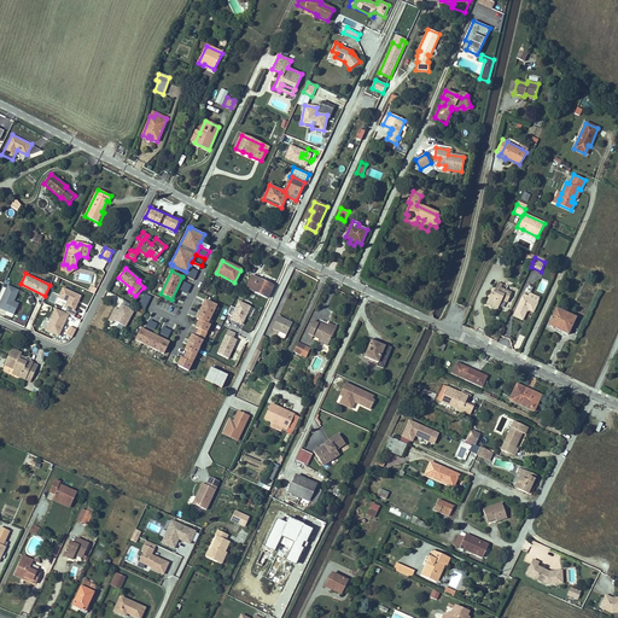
[(273,286),(252,277),(246,287),(267,298),(273,286)]
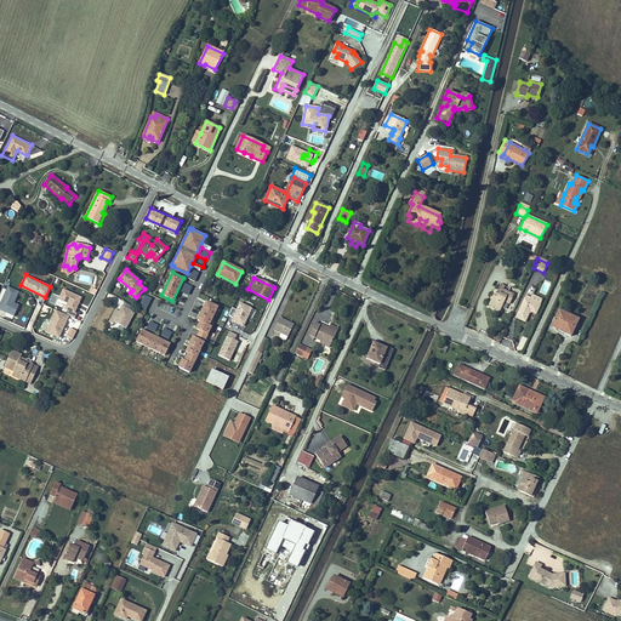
[(540,291),(546,294),(552,283),(545,279),(540,291)]
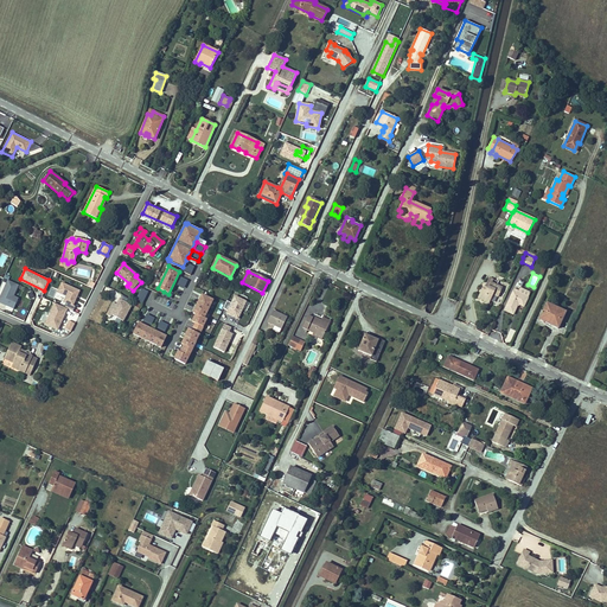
[(189,280),(179,276),(176,285),(184,288),(189,280)]
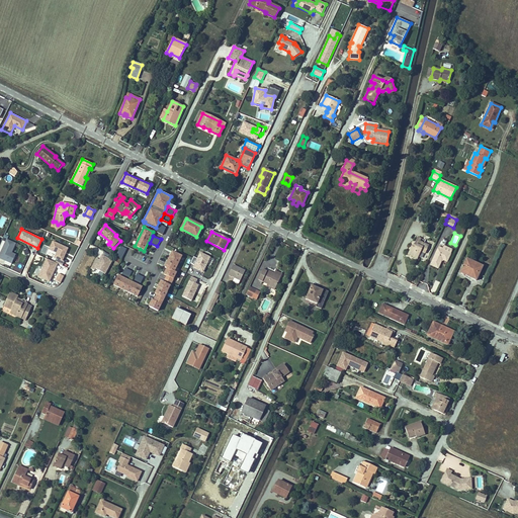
[(421,239),(417,237),(414,245),(416,246),(414,248),(411,247),(408,254),(418,259),(421,252),(425,254),(429,246),(420,242),(421,239)]
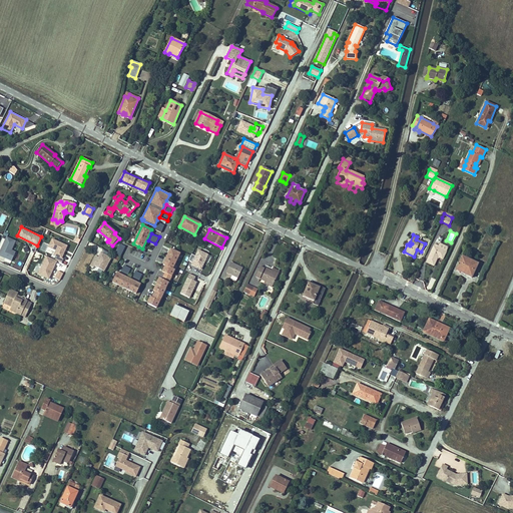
[(15,240),(6,236),(0,250),(0,255),(11,261),(15,252),(11,250),(15,240)]
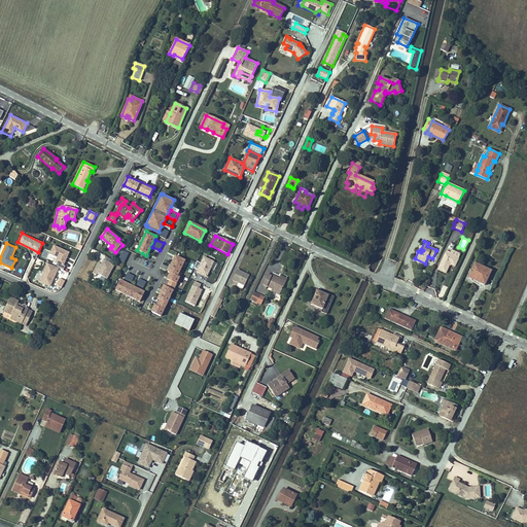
[(58,268),(63,271),(65,266),(63,266),(69,252),(54,246),(50,253),(58,257),(56,262),(58,264),(57,268),(58,268)]
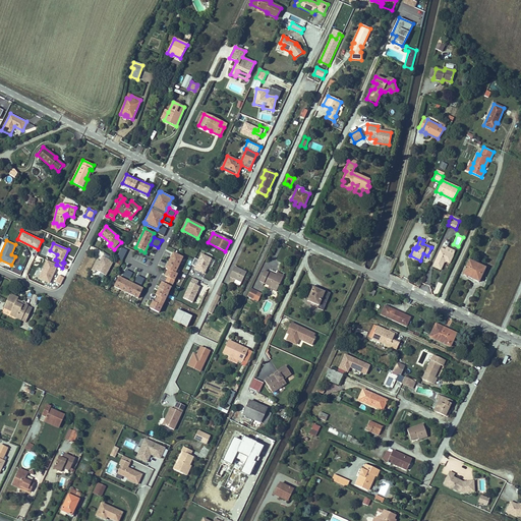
[(116,258),(122,261),(127,250),(122,247),(116,258)]
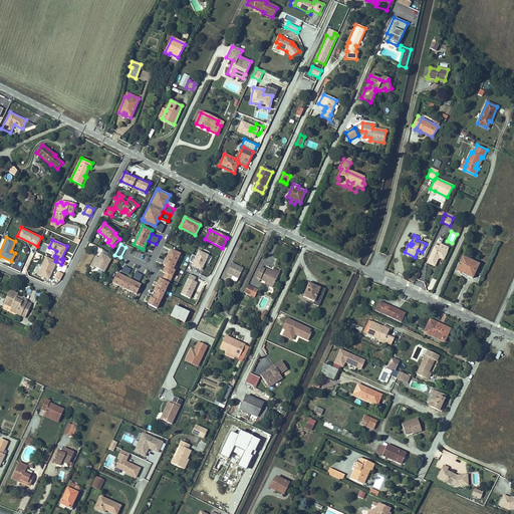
[(444,260),(449,248),(440,244),(438,248),(435,246),(427,263),(435,266),(439,257),(444,260)]
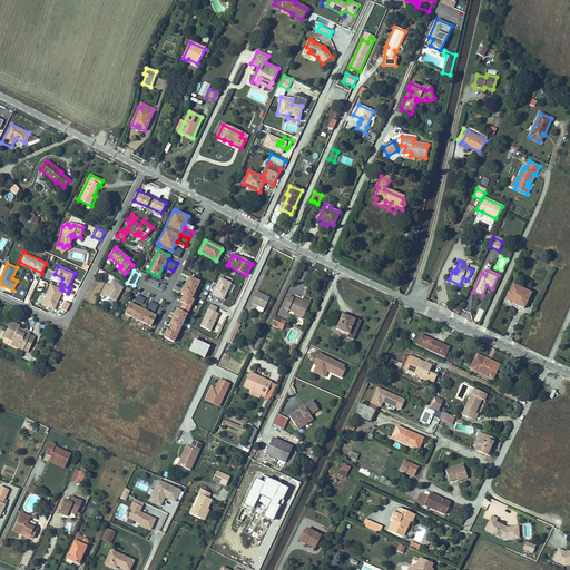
[(184,321),(194,300),(192,298),(199,282),(189,277),(182,294),(184,295),(180,302),(184,303),(180,311),(177,310),(170,323),(173,324),(169,331),(167,330),(164,337),(174,342),(184,321)]
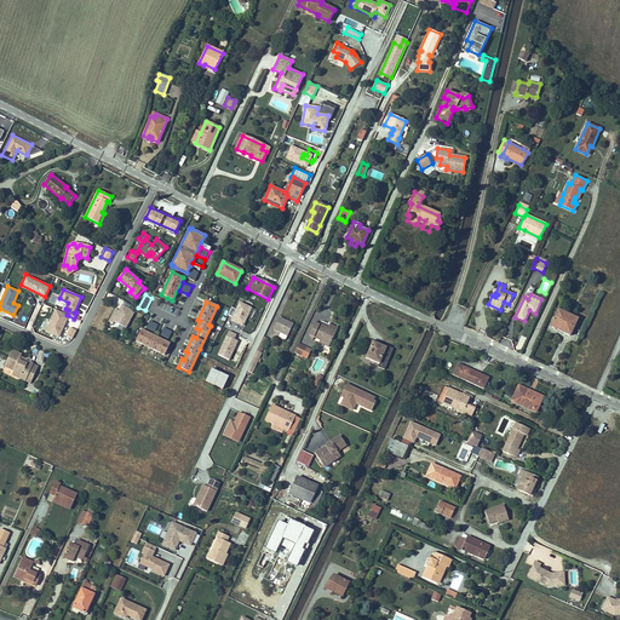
[(114,323),(115,321),(127,327),(135,310),(122,305),(120,310),(118,316),(113,314),(109,322),(114,323)]
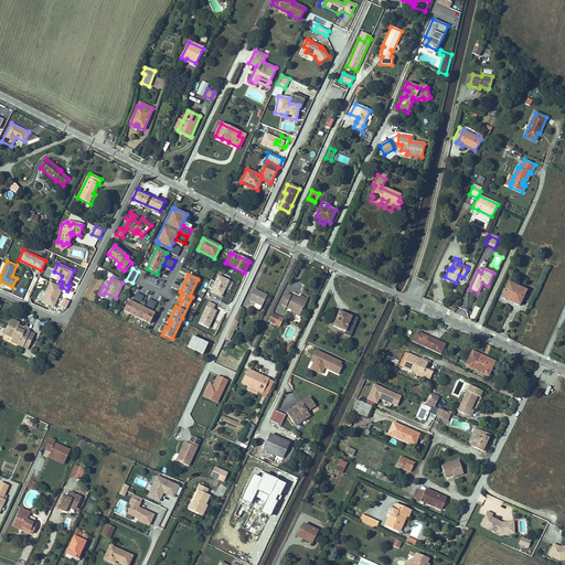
[(227,291),(230,286),(216,280),(214,285),(227,291)]
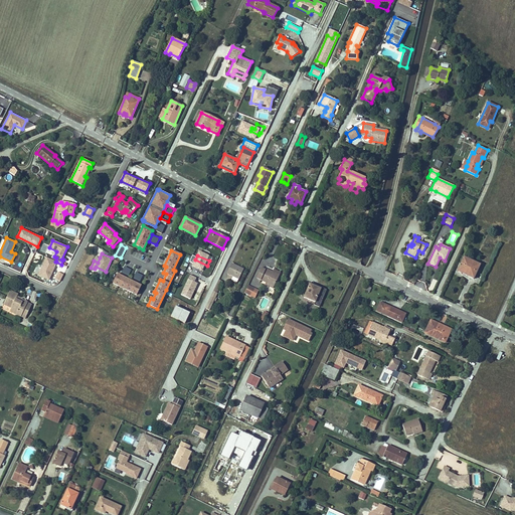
[(457,272),(474,279),(480,265),(464,256),(457,272)]
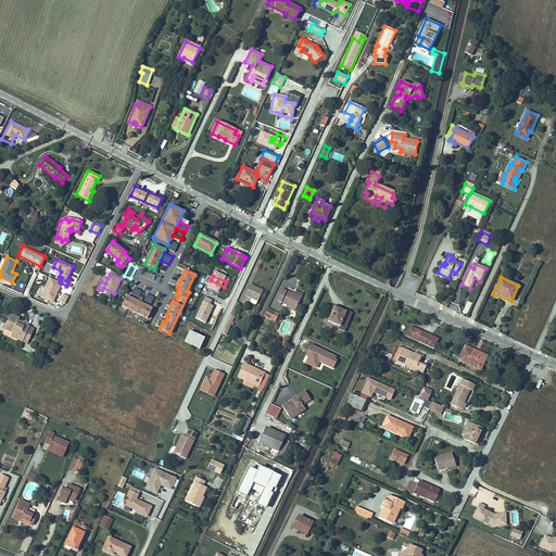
[(52,302),(61,282),(60,282),(50,278),(41,297),(52,302)]
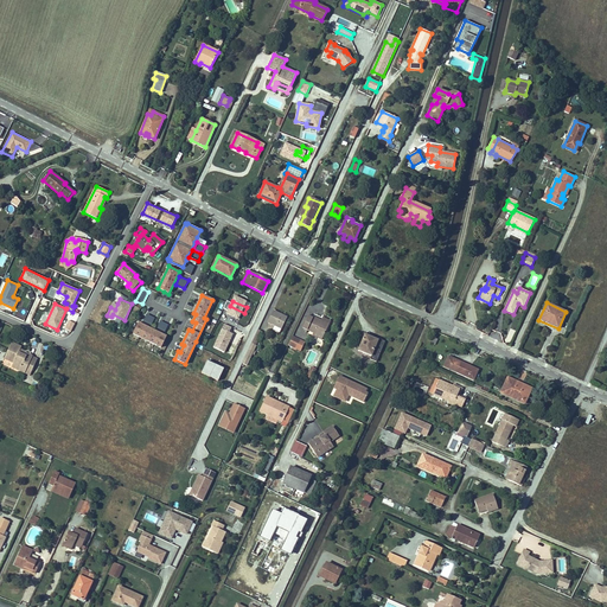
[(273,312),(268,321),(275,325),(272,330),(279,333),(286,318),(273,312)]
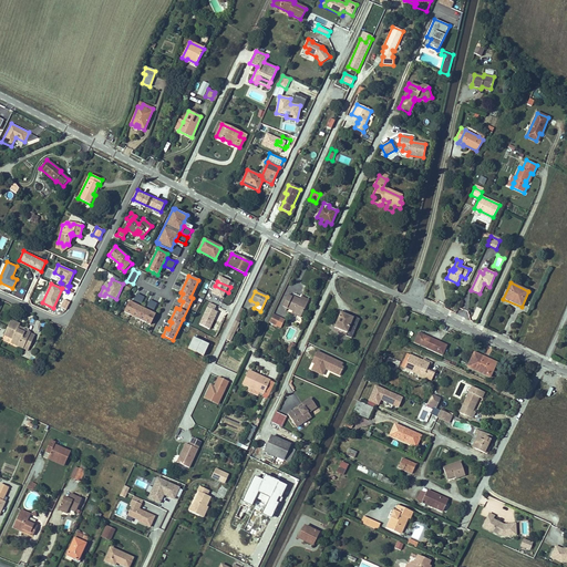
[(136,294),(133,301),(141,305),(144,297),(136,294)]
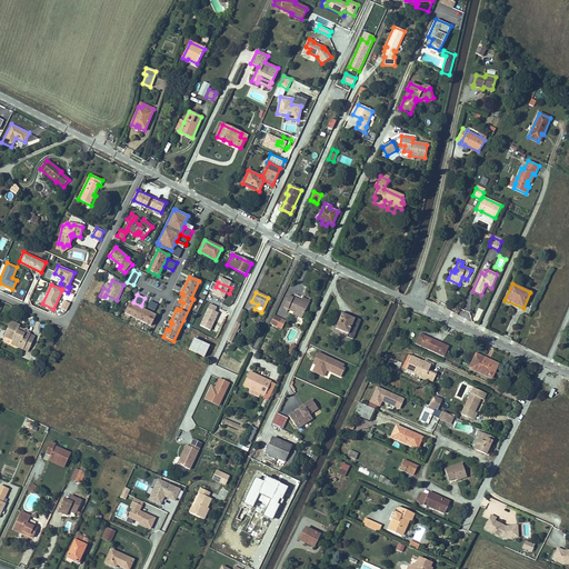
[(301,319),(309,301),(303,299),(302,301),(289,296),(283,307),(295,312),(292,315),(301,319)]
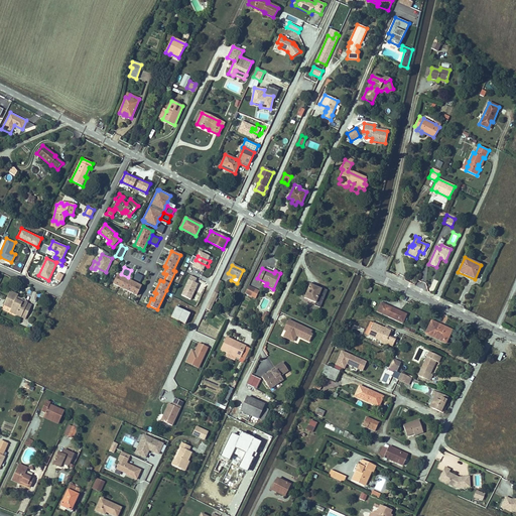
[(58,272),(54,279),(60,282),(63,274),(58,272)]
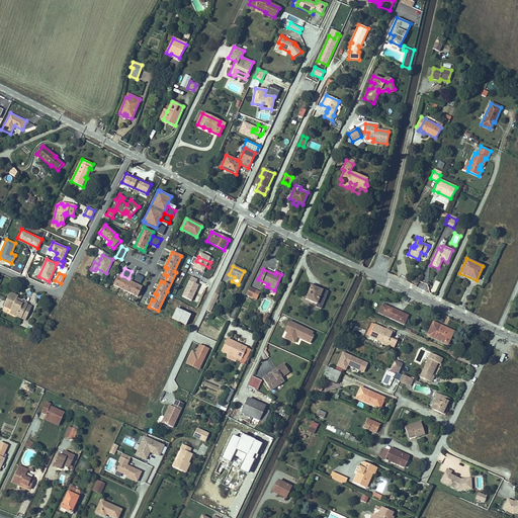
[(144,277),(137,273),(133,281),(140,284),(144,277)]
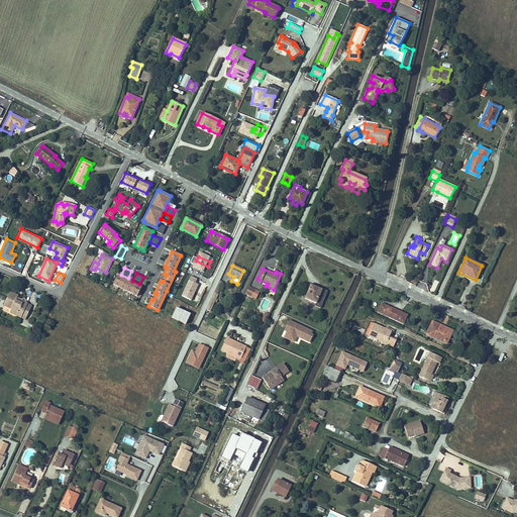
[(141,287),(117,275),(113,284),(137,296),(141,287)]
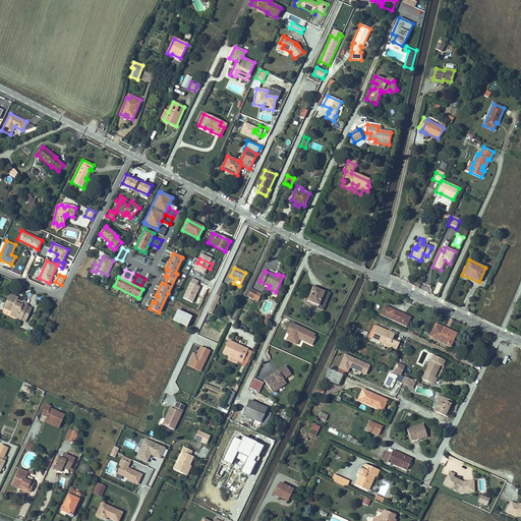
[(197,285),(199,281),(192,277),(183,298),(193,302),(200,286),(197,285)]
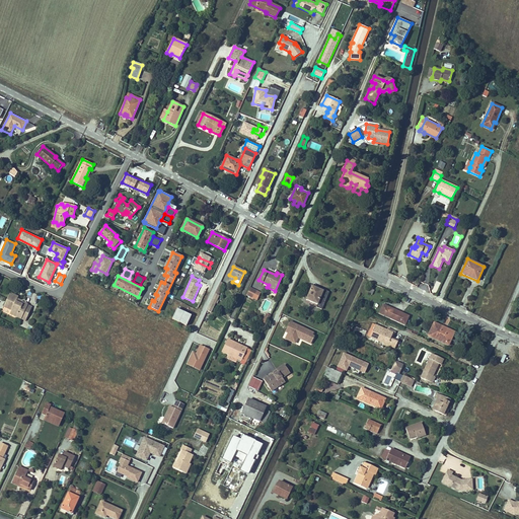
[(207,310),(211,312),(224,284),(216,280),(211,292),(215,294),(207,310)]
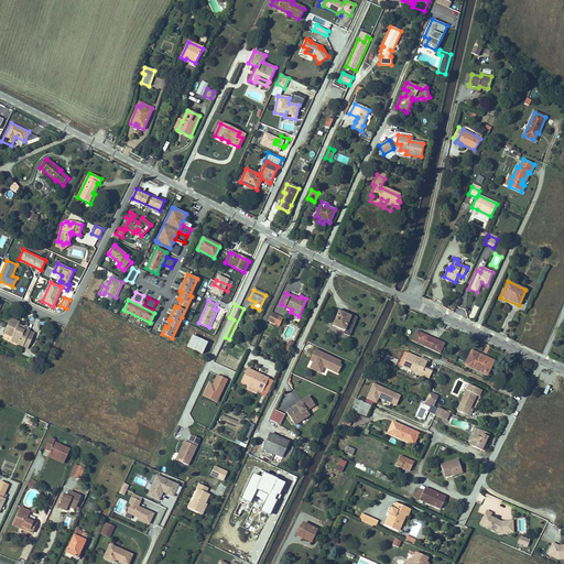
[(279,316),(271,313),(268,321),(275,324),(279,316)]
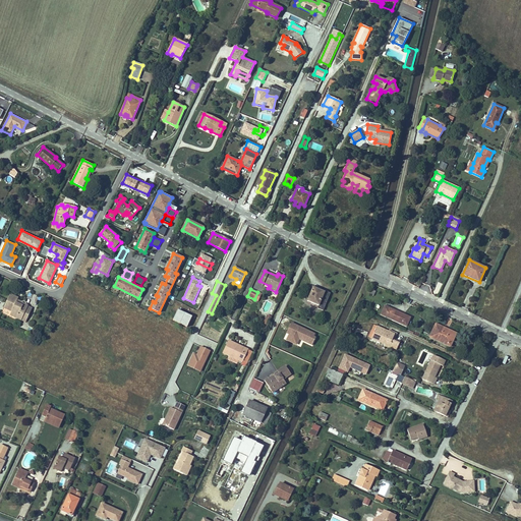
[(317,308),(323,310),(330,294),(319,290),(317,292),(312,290),(307,301),(319,305),(317,308)]
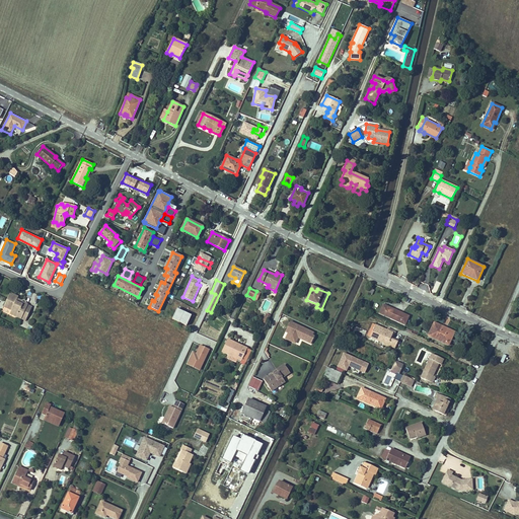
[(10,314),(21,319),(27,305),(19,301),(18,303),(16,302),(18,297),(10,293),(3,306),(11,310),(10,314)]
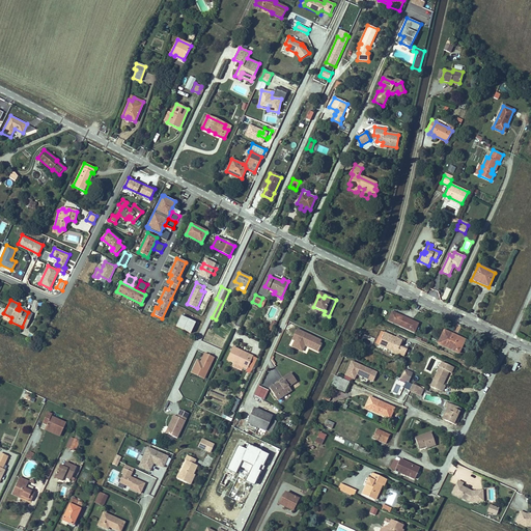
[(32,314),(28,312),(22,327),(26,329),(32,314)]
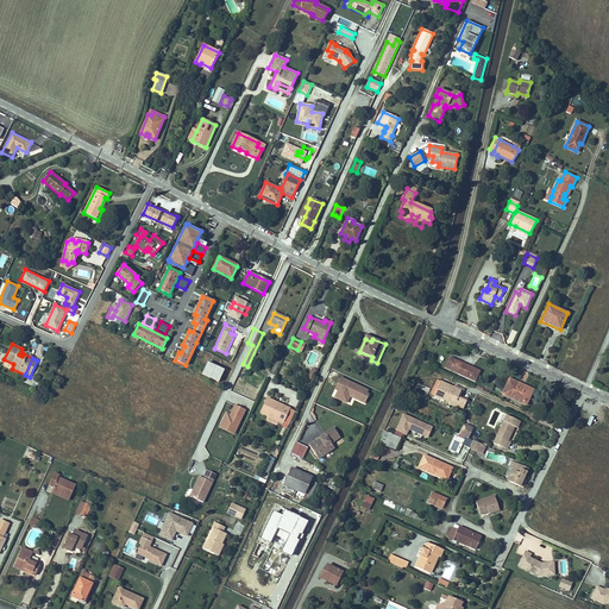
[(459,362),(450,358),(446,368),(475,381),(479,371),(463,364),(459,363),(459,362)]
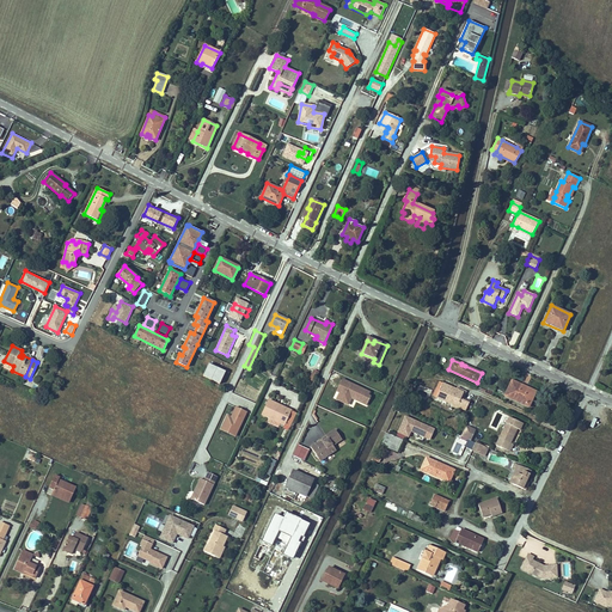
[(208,363),(204,377),(222,381),(226,368),(208,363)]
